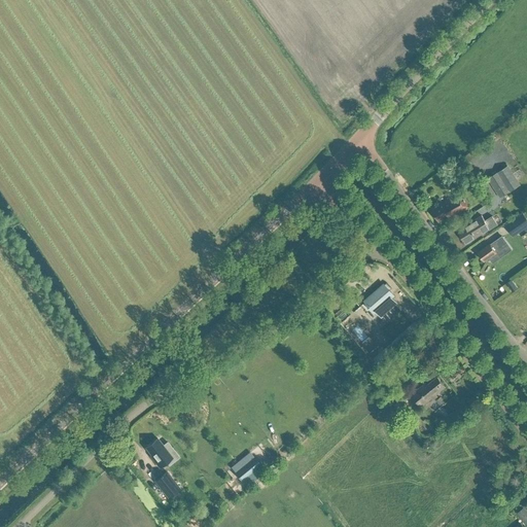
[(488,178),(499,196),(520,183),(508,166),(488,178)]
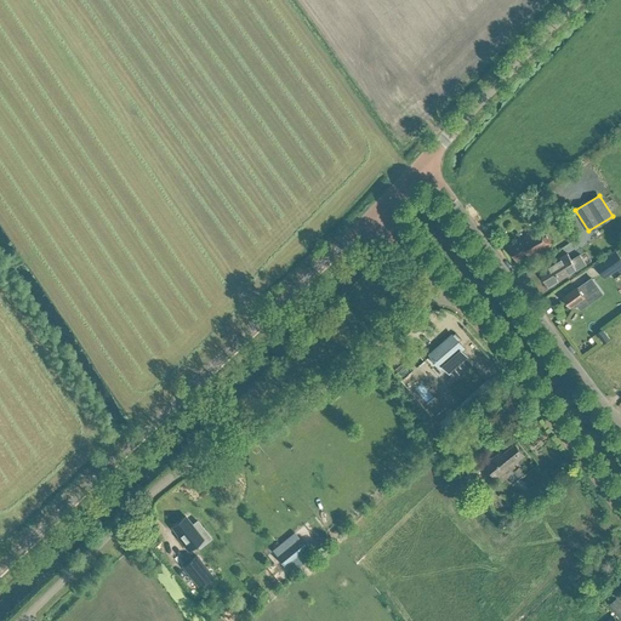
[(531,258),(554,244),(543,224),(508,245),(517,260),(528,254),(531,258)]
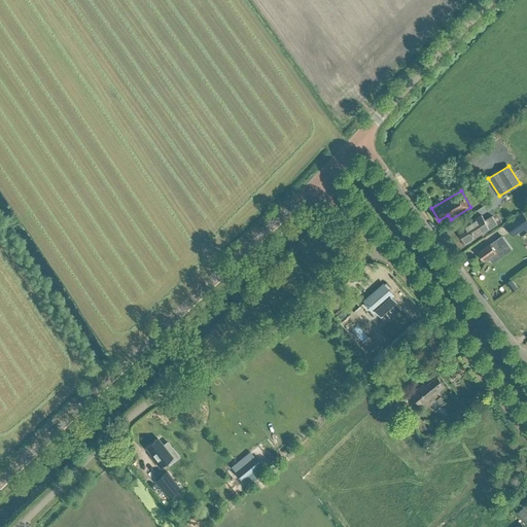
[(505,224),(513,235),(526,224),(526,218),(523,213),(505,224)]
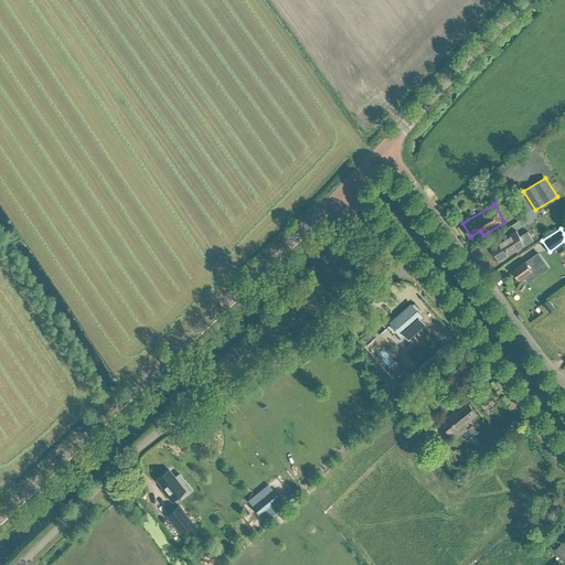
[(499,260),(525,244),(516,231),(490,246),(499,260)]
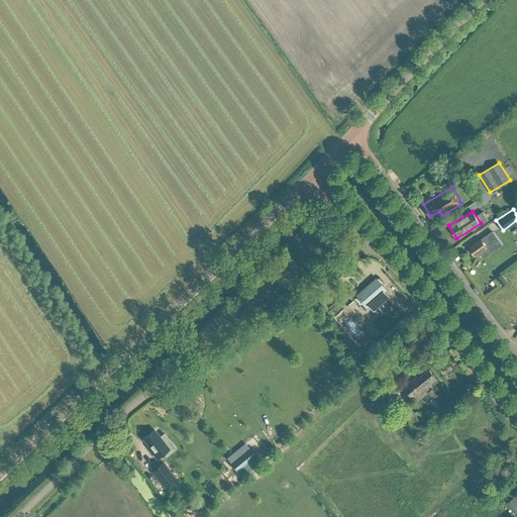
[(502,244),(492,231),(481,239),(481,238),(469,247),(475,255),(480,251),(483,257),(502,244)]
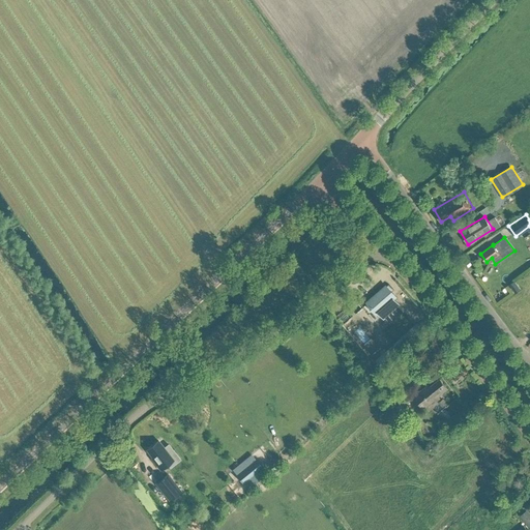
[(526,288),(529,284),(529,283),(524,274),(519,278),(526,288)]
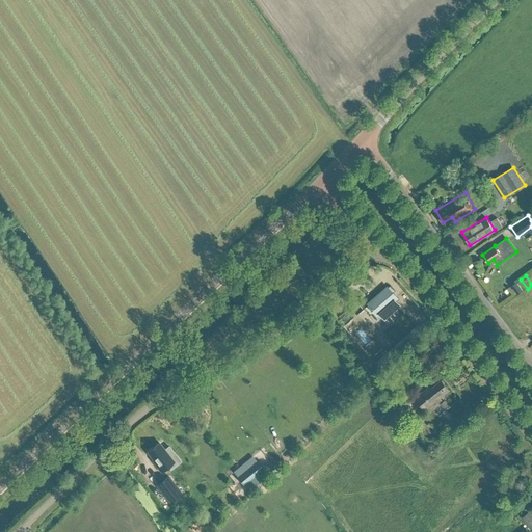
[(517,293),(522,290),(516,282),(511,285),(517,293)]
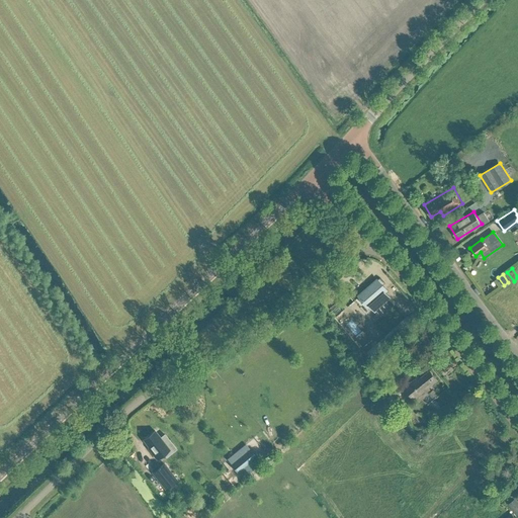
[(367,306),(370,304),(375,310),(389,298),(382,292),(386,289),(377,279),(359,295),(367,306)]
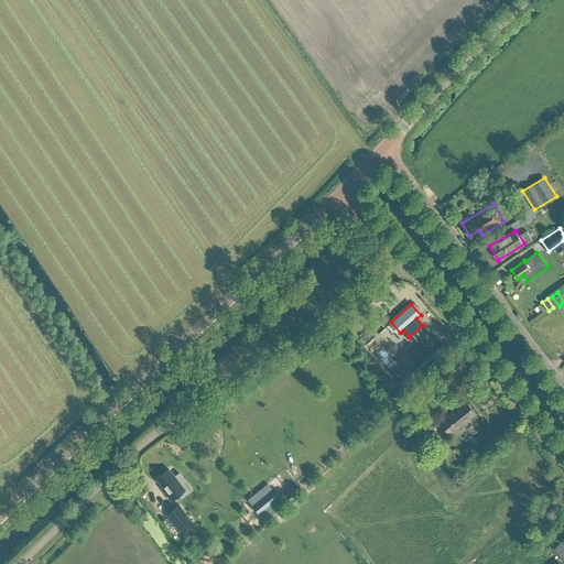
[(435,362),(430,357),(400,382),(405,389),(435,362)]
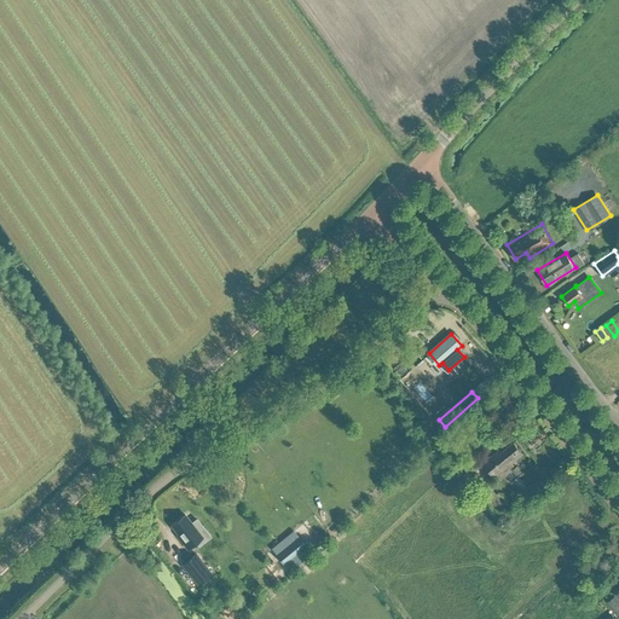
[(495,476),(522,455),(513,443),(502,452),(499,450),(484,462),(495,476)]
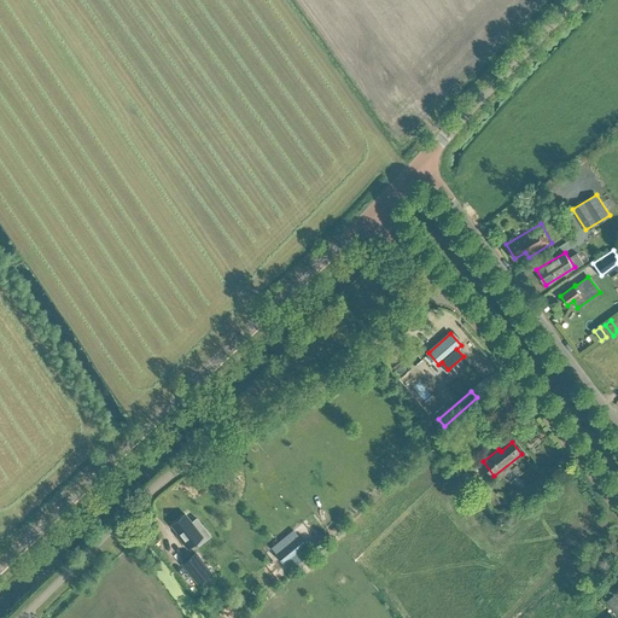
[(466,477),(482,464),(471,452),(456,464),(466,477)]
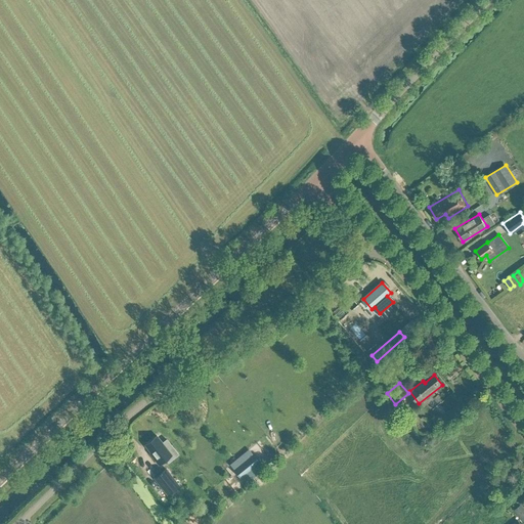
[(440,402),(443,400),(438,394),(434,398),(438,404),(435,407),(445,421),(451,417),(440,402)]
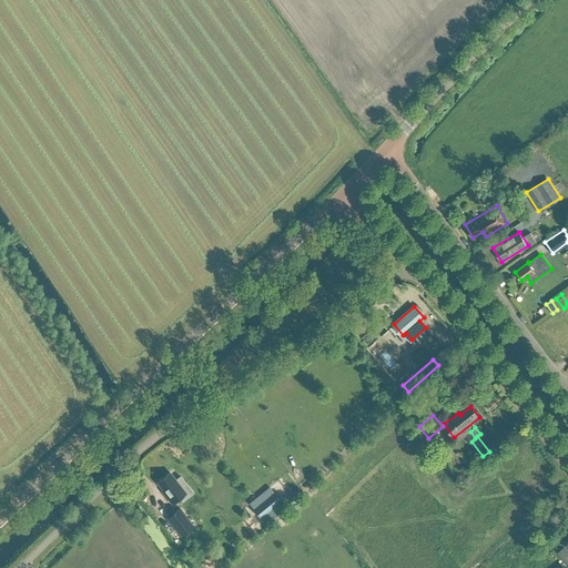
[(169,472),(156,482),(163,489),(162,490),(172,503),(181,496),(183,498),(191,492),(180,476),(176,478),(175,479),(169,472)]
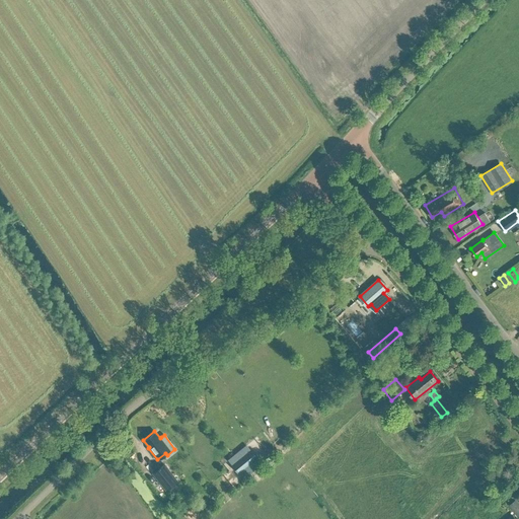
[(186,464),(192,459),(189,455),(181,445),(174,451),(186,464)]
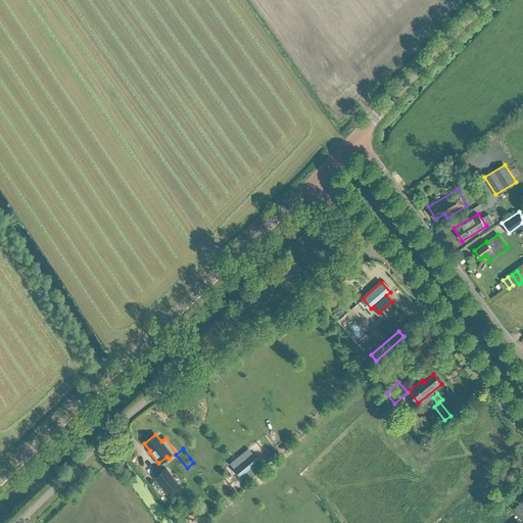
[(167,467),(180,485),(190,478),(177,460),(167,467)]
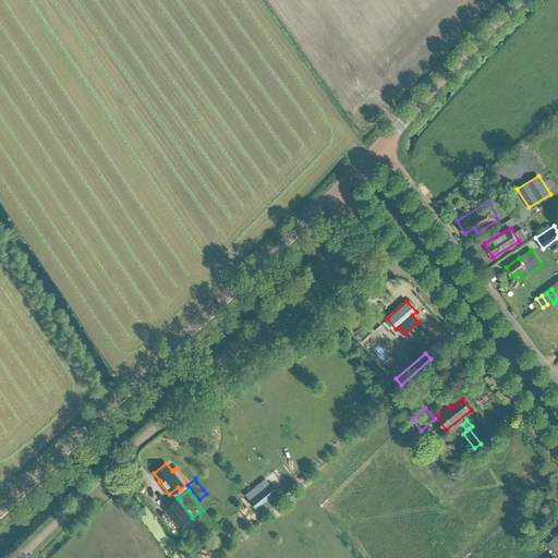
[(178,526),(190,517),(176,499),(164,508),(178,526)]
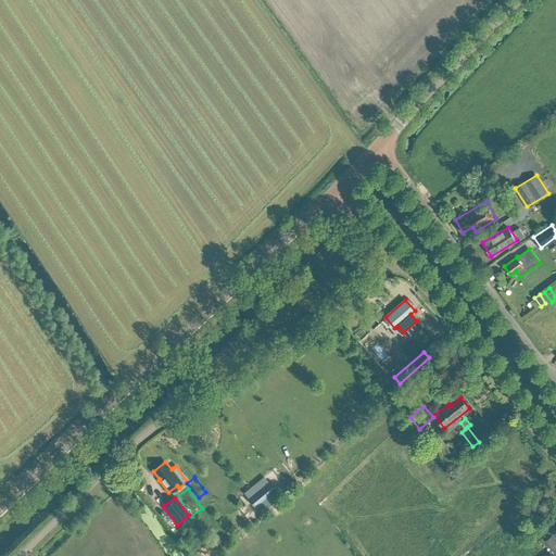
[(226,514),(236,525),(253,510),(244,498),(226,514)]
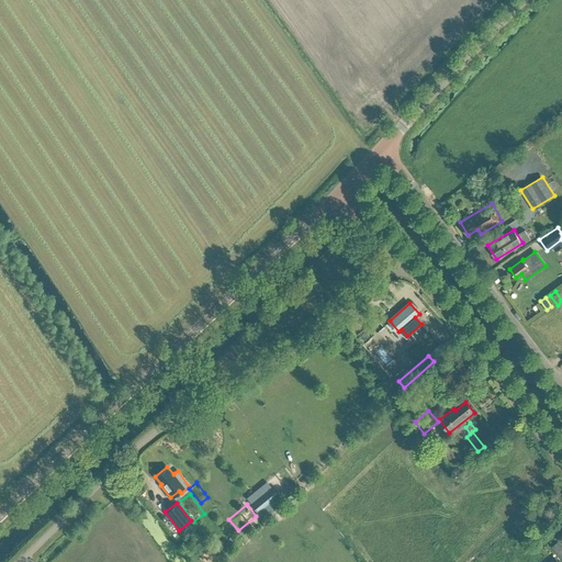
[(561,559),(561,539),(551,547),(561,559)]
